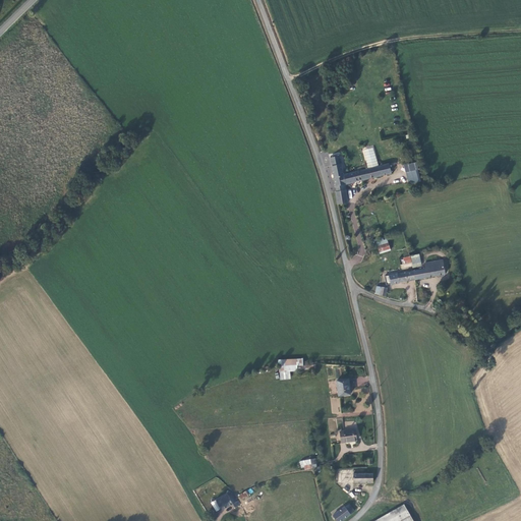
[(364,152),(369,170),(380,168),(373,149),(364,152)]
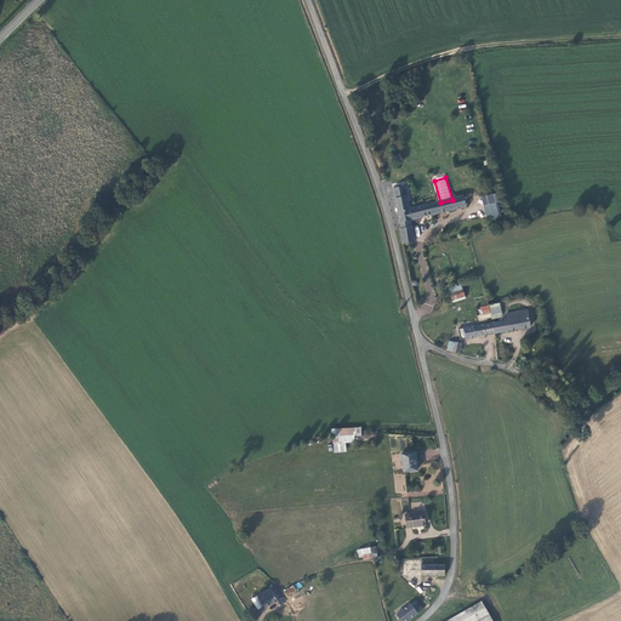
[(402,223),(412,222),(467,208),(465,197),(453,200),(440,203),(411,211),(405,188),(393,191),(400,215),(402,223)]
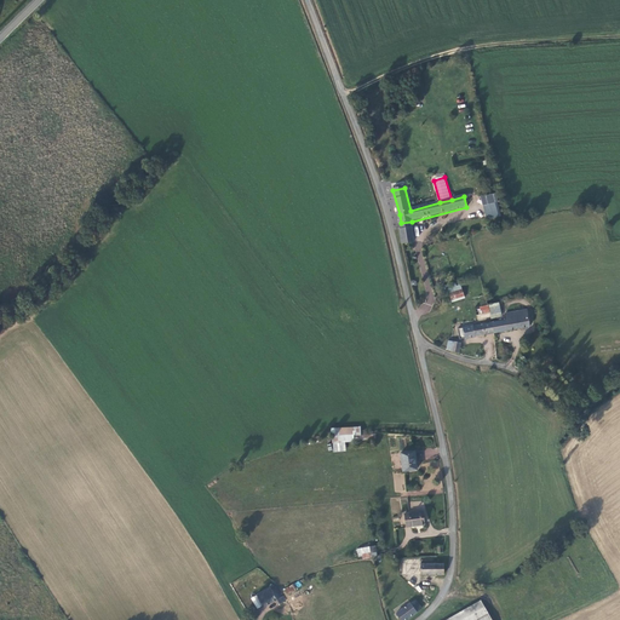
[(498,205),(486,207),(489,222),(500,218),(498,205)]
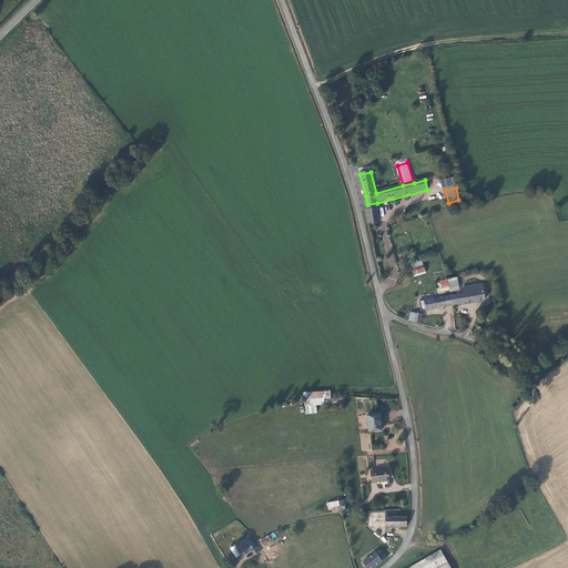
[(371,225),(372,225),(381,223),(378,209),(368,211),(367,211),(371,225)]
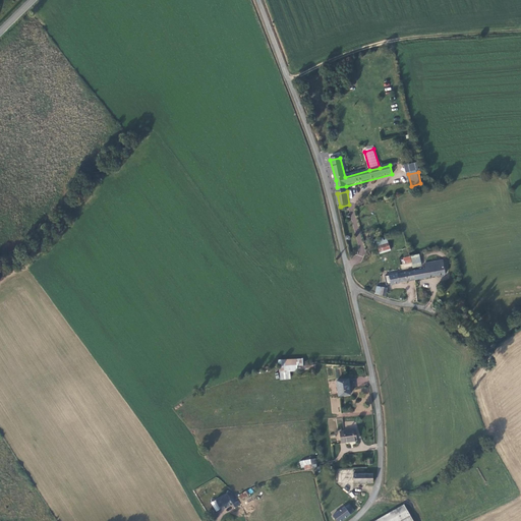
[(387,240),(378,242),(381,252),(390,250),(387,240)]
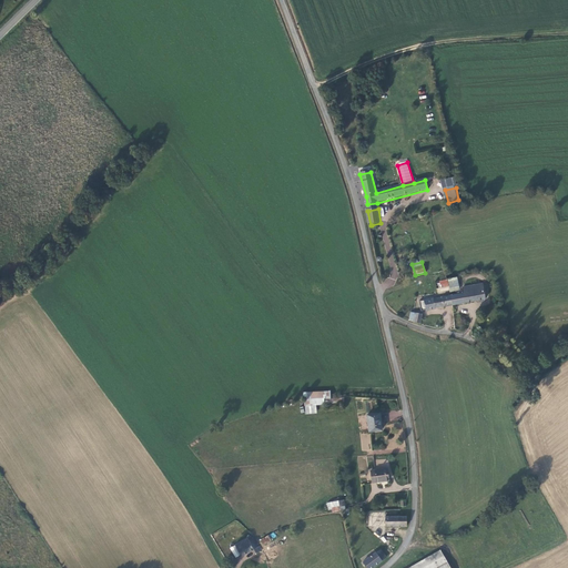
[(444,271),(437,272),(433,273),(435,282),(446,280),(444,271)]
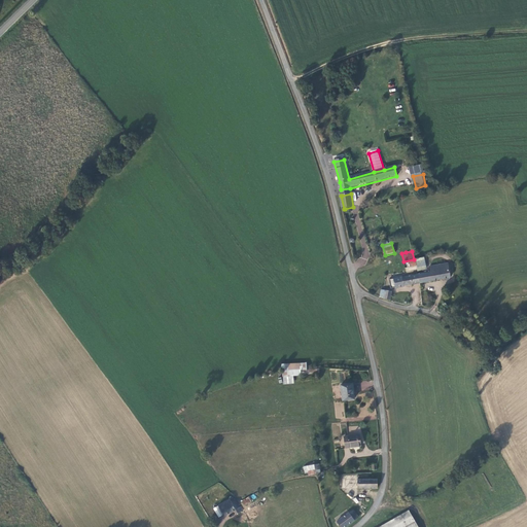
[(415,258),(418,271),(427,269),(424,256),(415,258)]
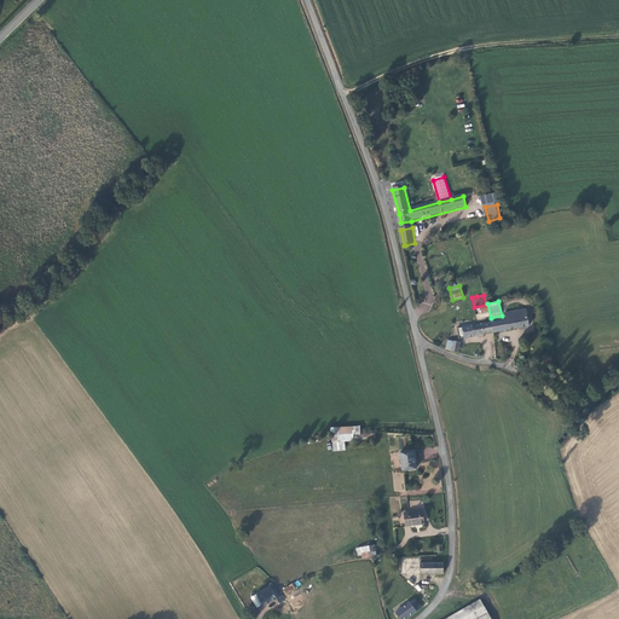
[(476,319),(489,317),(486,305),(474,307),(476,319)]
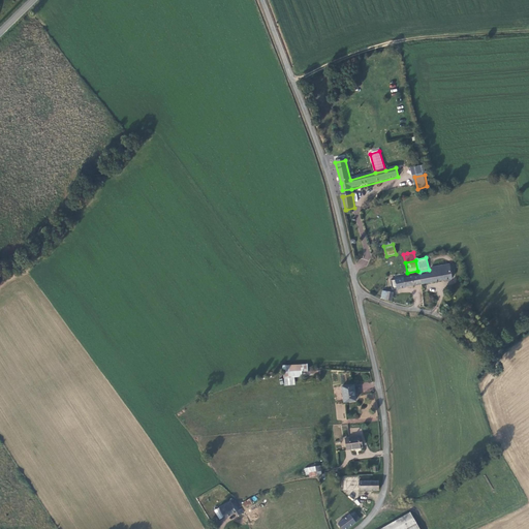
[(282,275),(285,273),(279,261),(272,266),(277,274),(271,277),(276,286),(285,281),(282,275)]
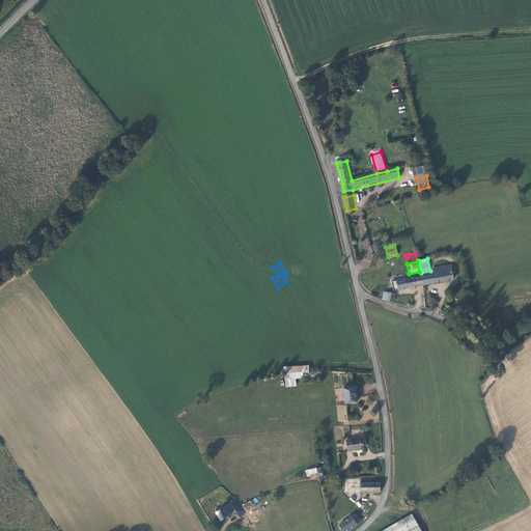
[(453,281),(451,268),(431,271),(432,276),(420,278),(421,286),(453,281)]
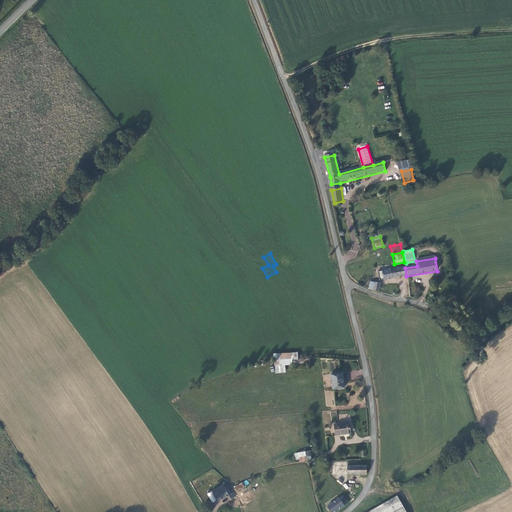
[(405,268),(381,272),(383,280),(406,276),(405,268)]
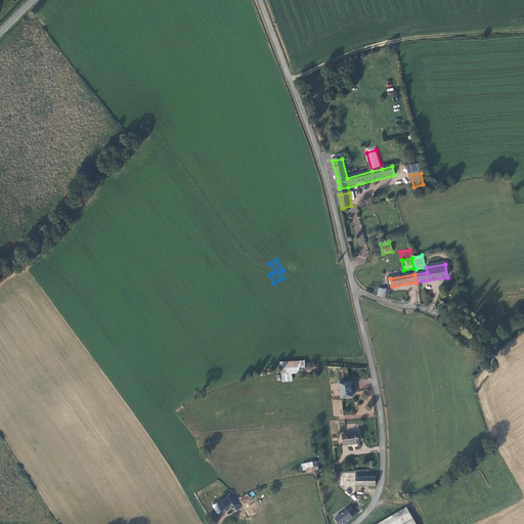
[(278,364),(280,377),(319,370),(318,365),(305,366),(304,360),(278,364)]
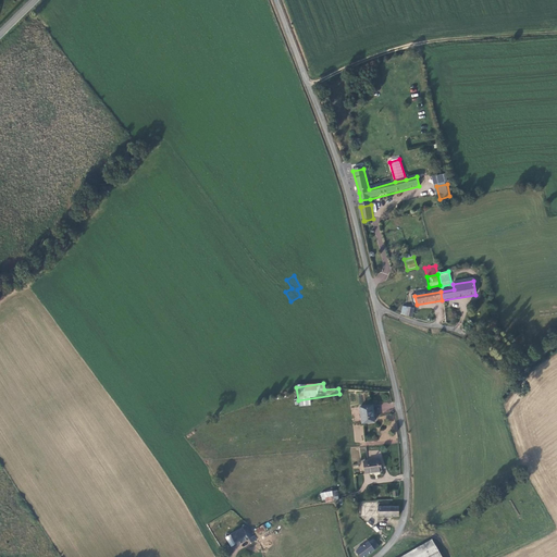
[(364,425),(376,423),(374,408),(362,409),(364,425)]
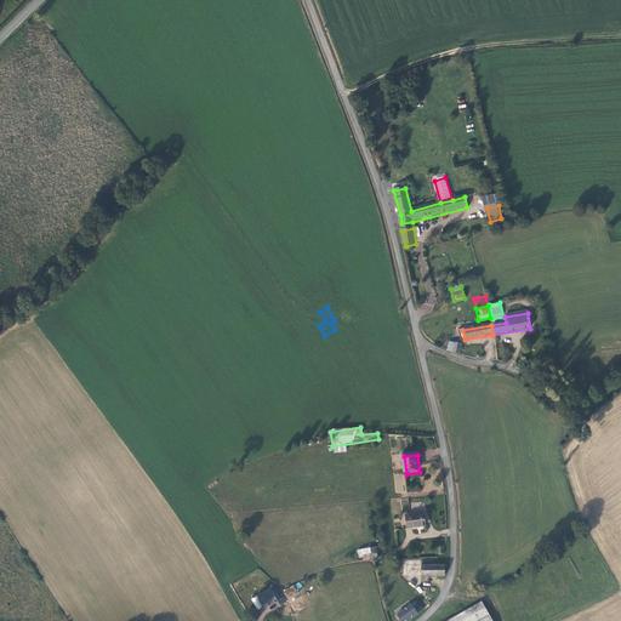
[(426,516),(406,518),(408,530),(427,529),(426,516)]
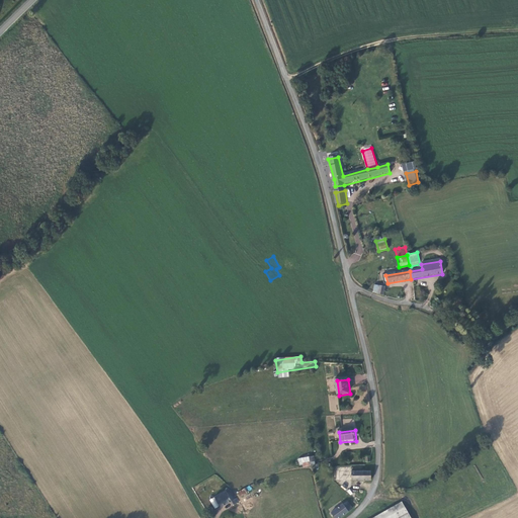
[(369,473),(351,475),(352,483),(369,482),(369,473)]
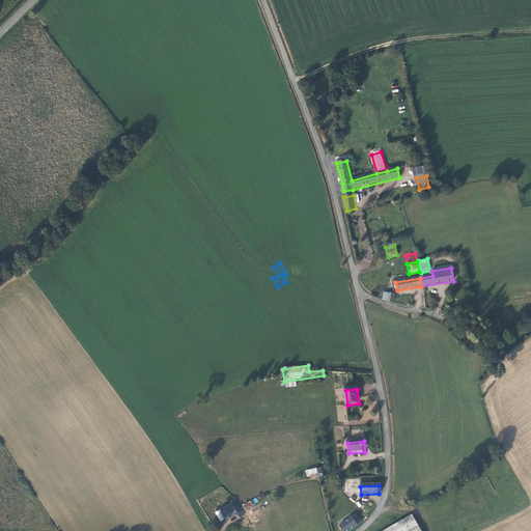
[(242,511),(240,512),(240,511),(236,512),(233,506),(235,505),(234,502),(220,508),(224,520),(235,514),(238,519),(244,515),(242,511)]
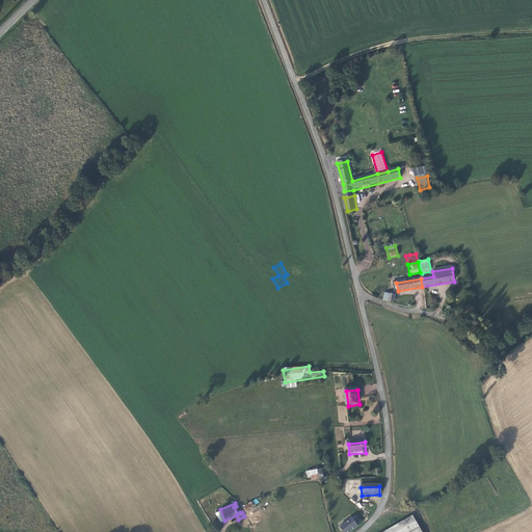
[(422,531),(413,515),(382,531),(422,531)]
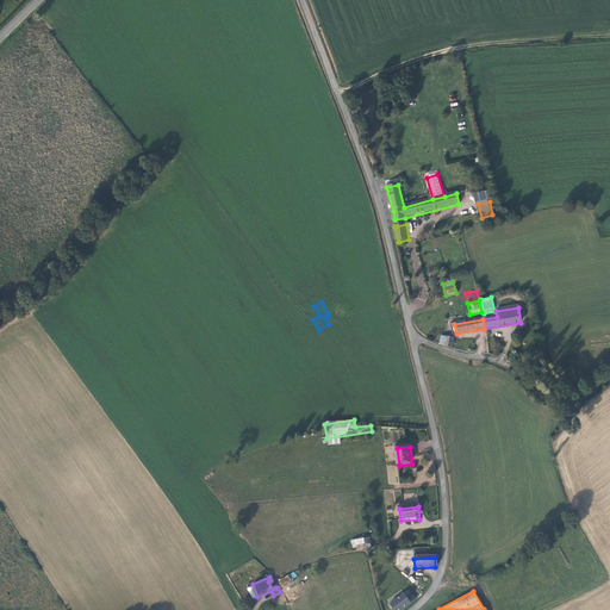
[(409,604),(415,601),(409,593),(404,597),(409,604)]
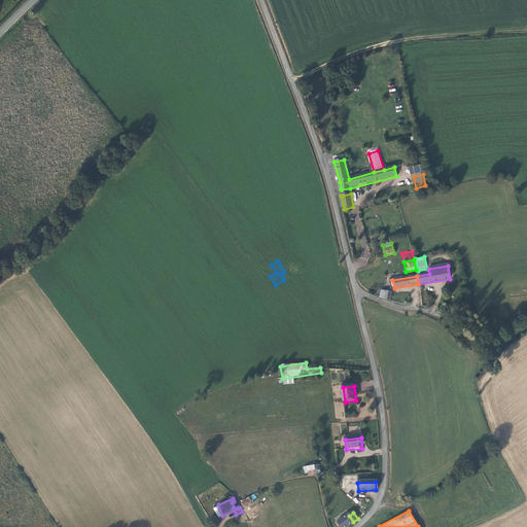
[(339,526),(346,526),(353,522),(349,516),(348,515),(336,523),(339,526)]
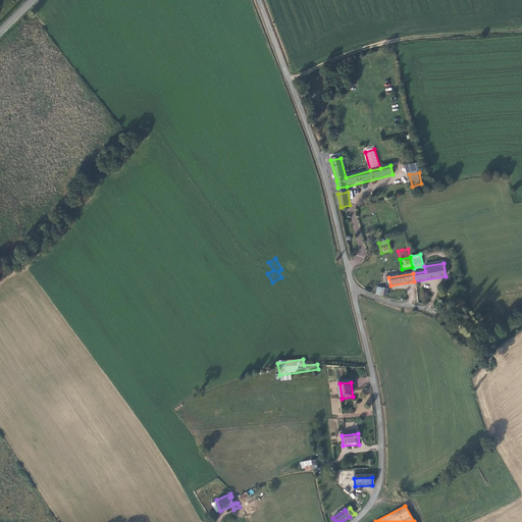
All buildings are outlined.
